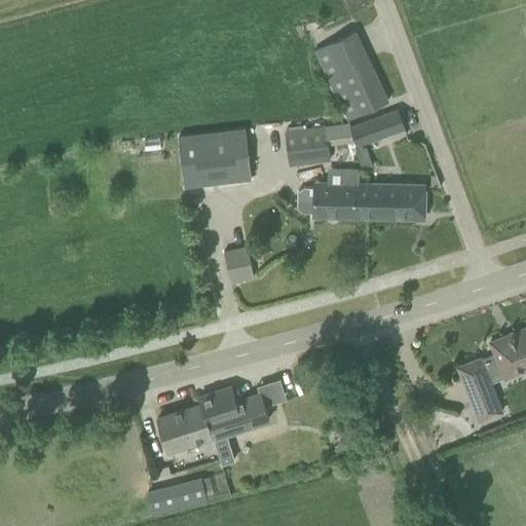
[(353,30),(312,49),(346,120),(387,101),(353,30)]
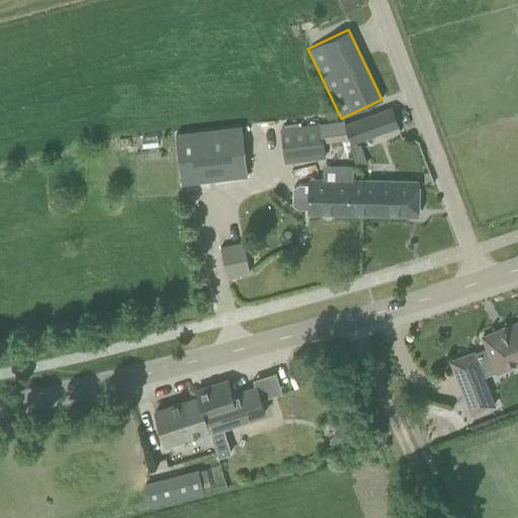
[(391,107),(345,123),(352,143),(398,126),(391,107)]
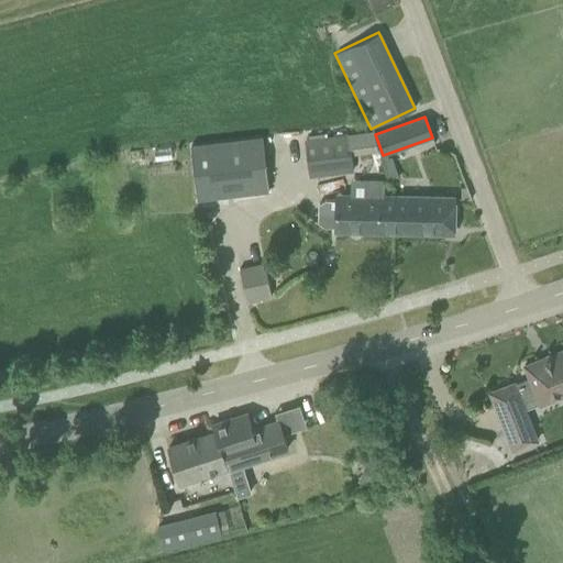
[(353,172),(349,134),(304,140),(308,177),(353,172)]
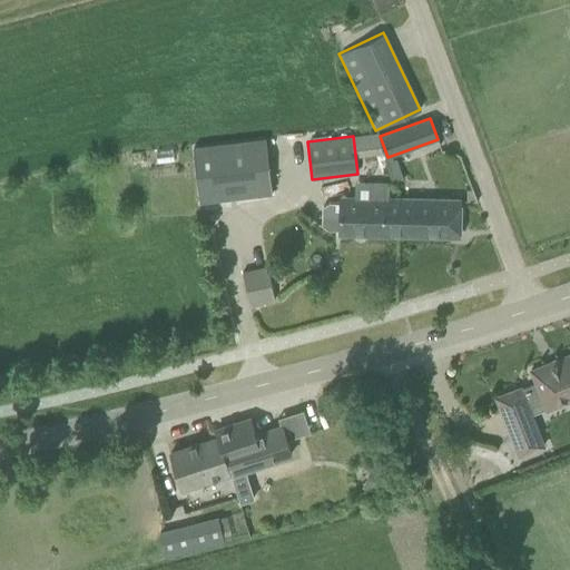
[(263,137),(192,146),(198,199),(269,190),(263,137)]
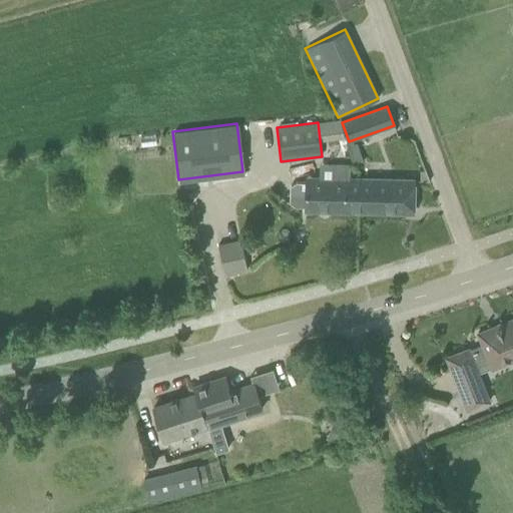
[(357,211),(358,178),(349,178),(350,164),(332,163),(331,177),(319,177),(306,177),(306,182),(296,181),(290,185),(290,201),(296,205),(305,205),(305,209),(357,211)]
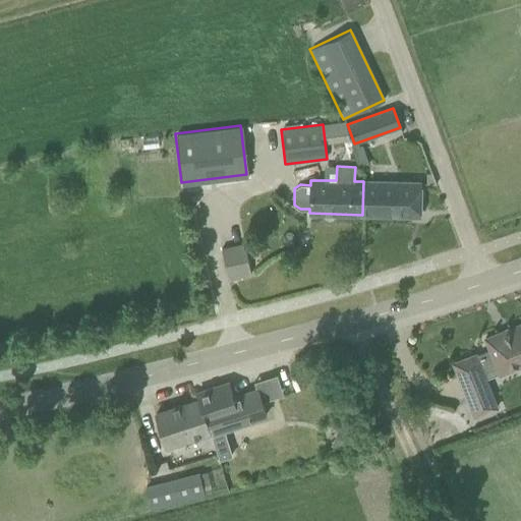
[(363,181),(362,215),(419,216),(420,183),(363,181)]
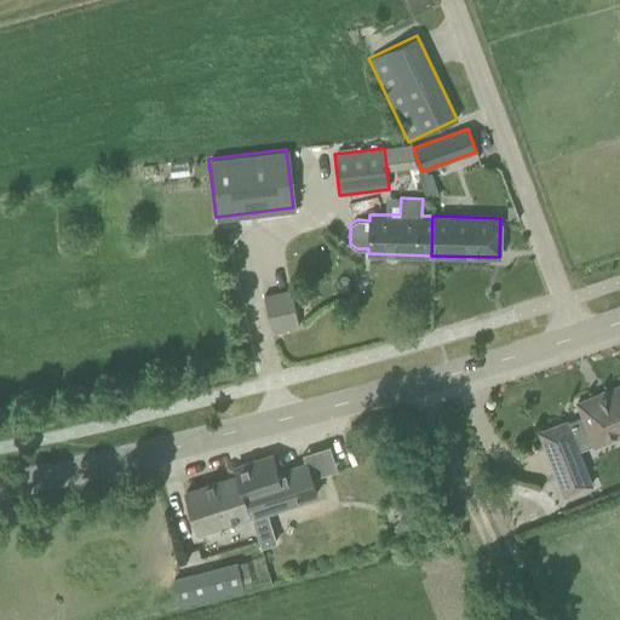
[(290,288),(263,294),(273,332),(298,326),(290,288)]
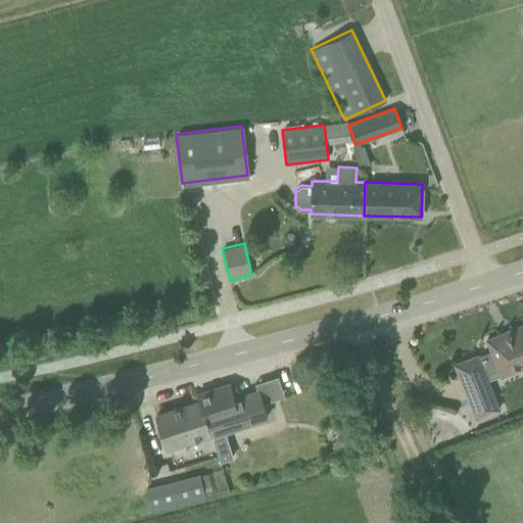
[(501,376),(522,367),(522,324),(486,339),(491,351),(478,357),(477,354),(455,364),(475,417),(498,408),(487,380),(501,374),(501,376)]
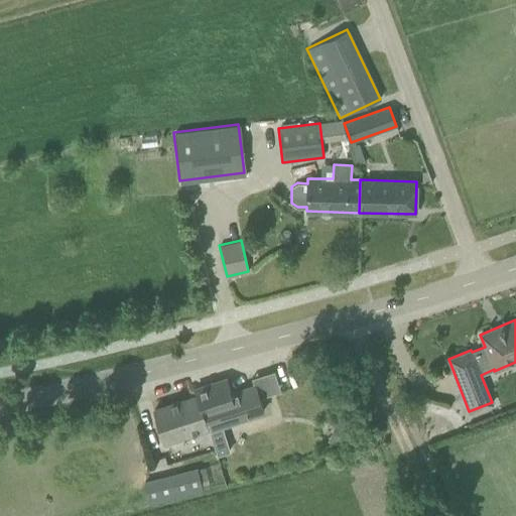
[(198,395),(209,429),(218,456),(219,456),(219,455),(229,450),(221,424),(218,415),(235,409),(238,418),(263,410),(255,385),(231,393),(226,378),(195,388),(198,395)]
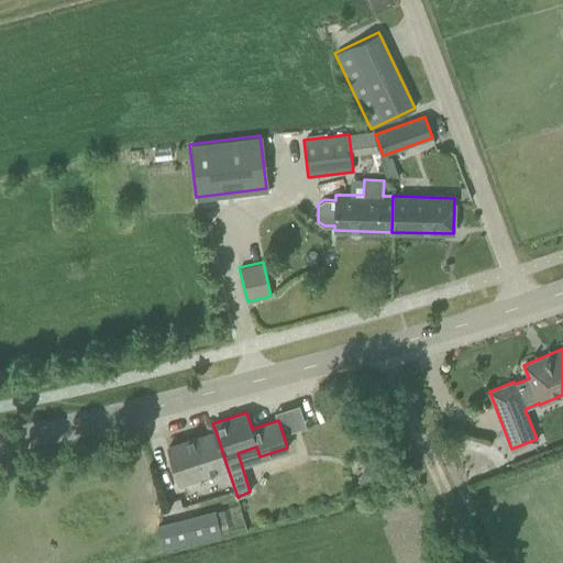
[(180,484),(228,468),(216,431),(168,446),(175,467),(180,484)]
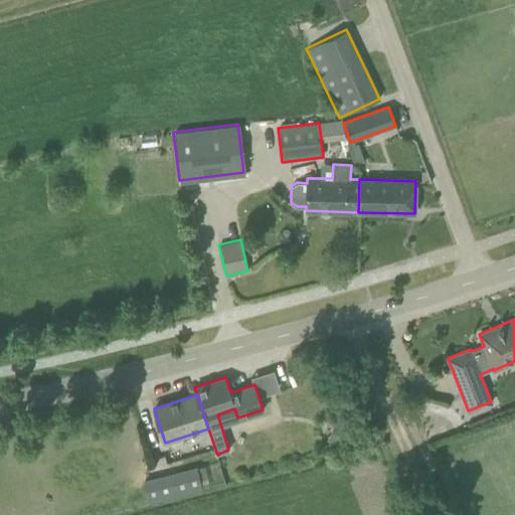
[(351,425),(338,419),(329,439),(342,445),(351,425)]
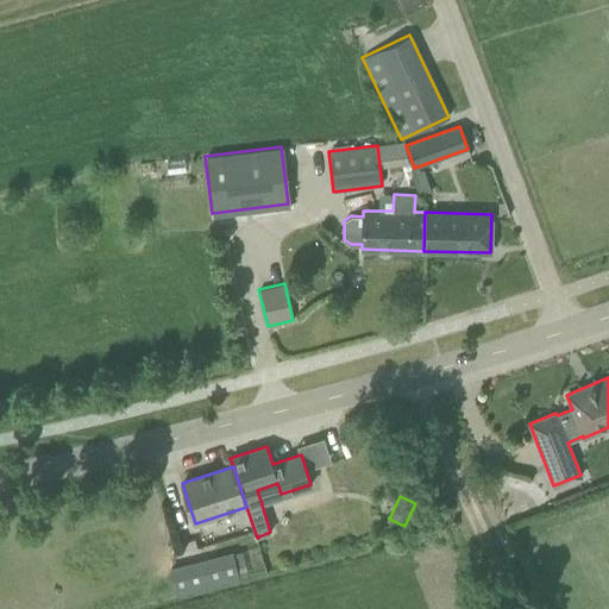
[(169,569),(175,592),(249,575),(243,551),(169,569)]
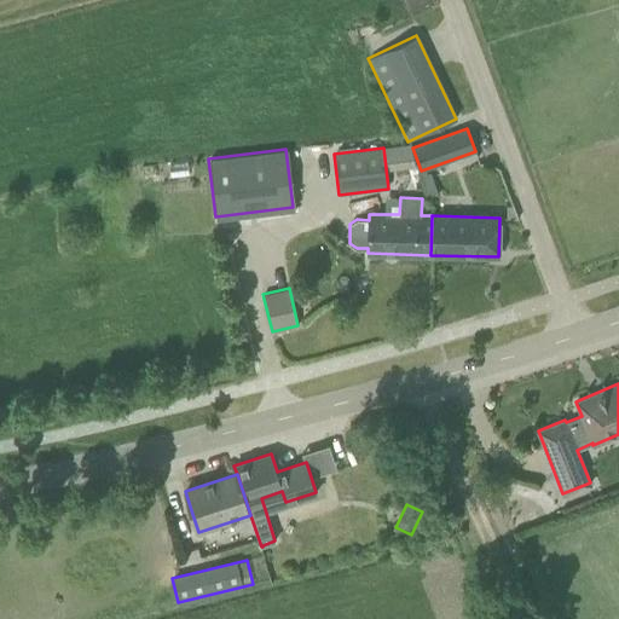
All buildings are outlined.
